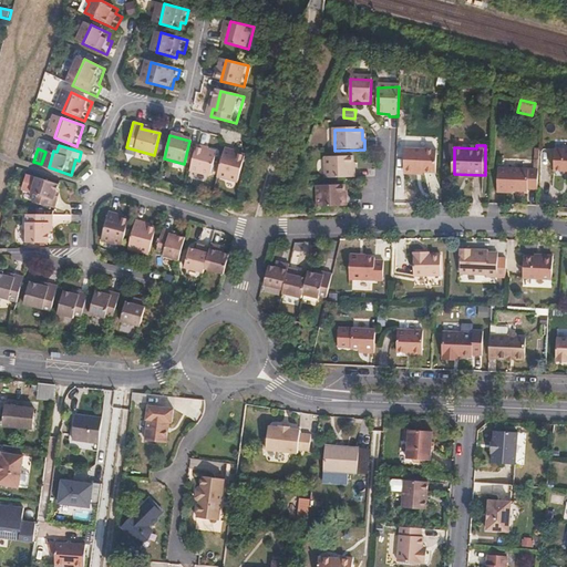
[(195,148),(189,171),(209,176),(216,153),(195,148)]
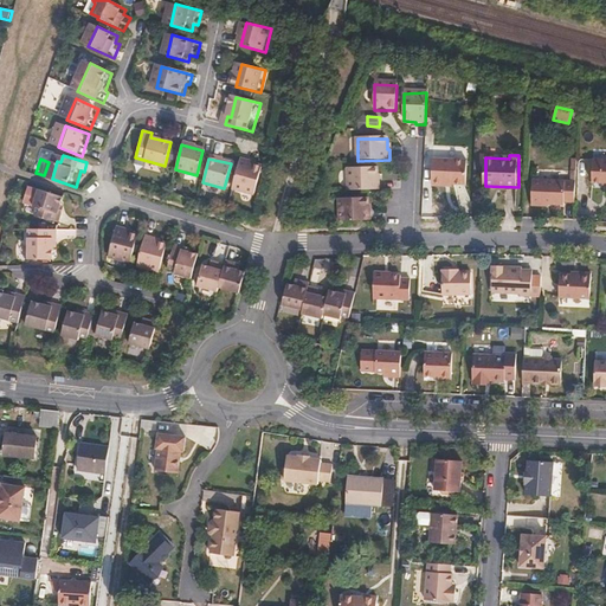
[(250,161),(239,159),(232,188),(253,193),(260,166),(250,163),(250,161)]
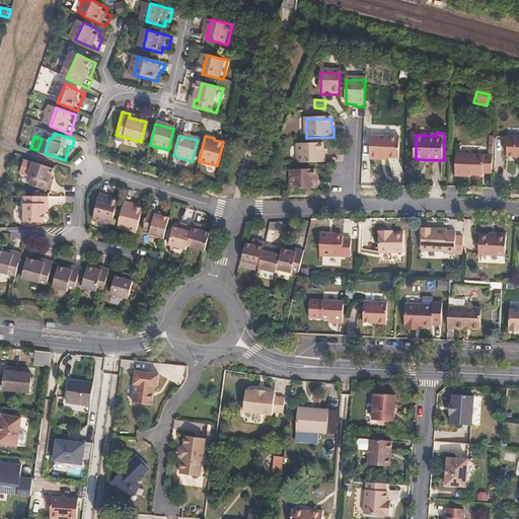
[(399,139),(370,137),(369,157),(399,158),(399,139)]
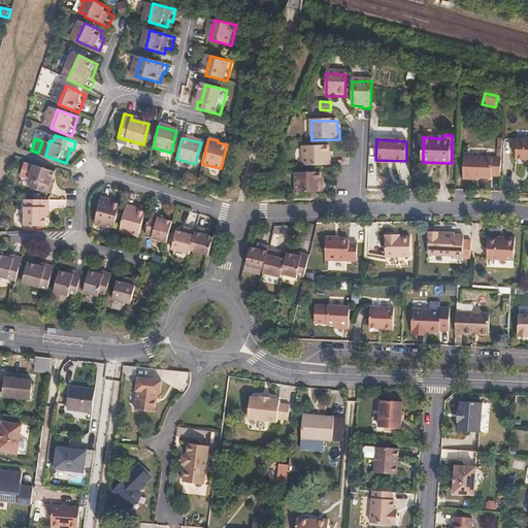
[(527,139),(517,139),(517,160),(527,159),(527,139)]
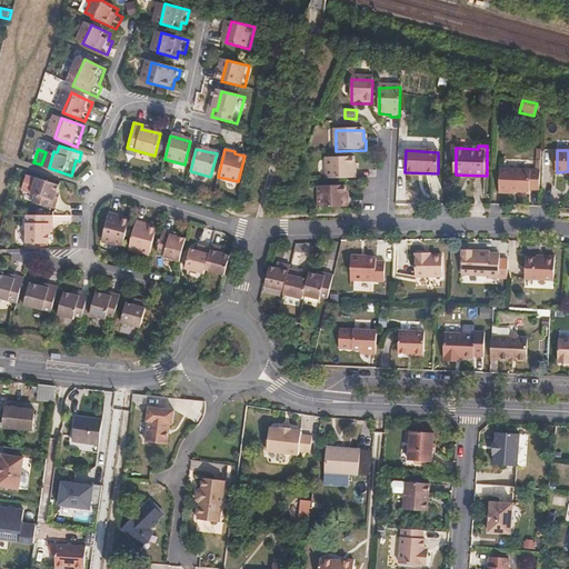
[(328,159),(328,180),(358,179),(358,168),(356,168),(356,158),(328,159)]
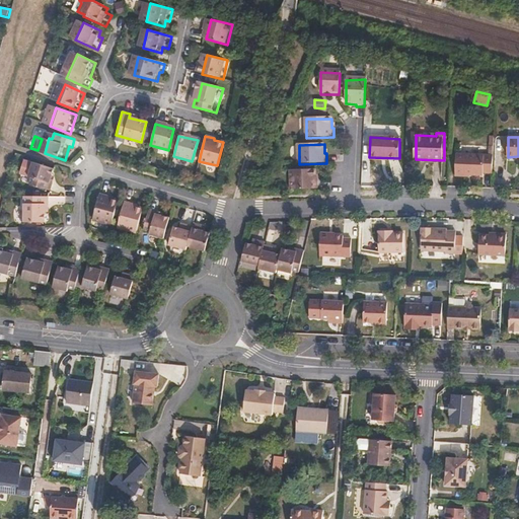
[(484,173),(493,173),(493,155),(456,153),(455,173),(484,174),(484,173)]
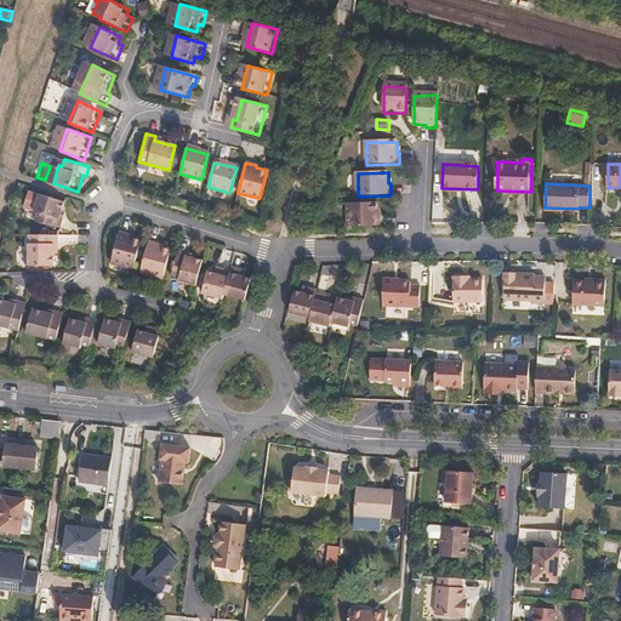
[(73,204),(39,194),(34,211),(47,215),(45,226),(69,233),(73,223),(68,222),(73,204)]
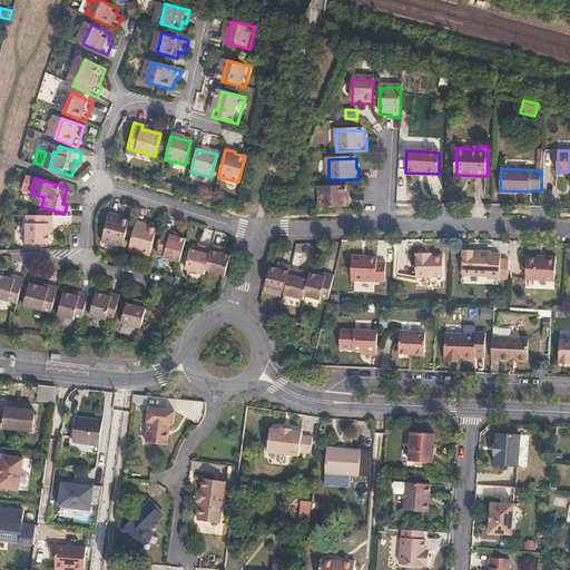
[(321,187),(322,208),(351,207),(351,197),(347,197),(347,187),(321,187)]
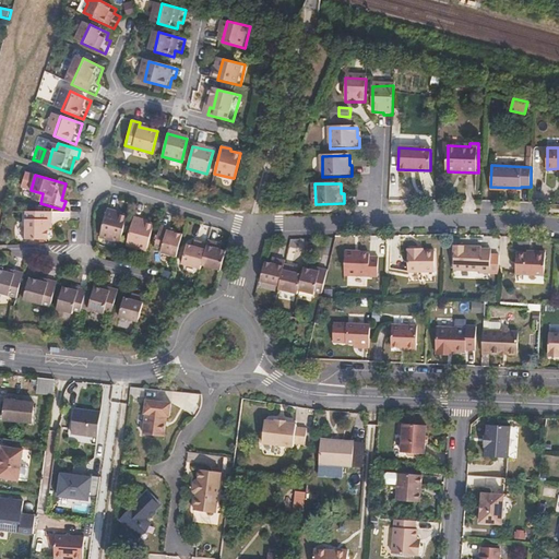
[(116,213),(110,211),(107,210),(99,239),(120,244),(126,218),(116,215),(116,213)]
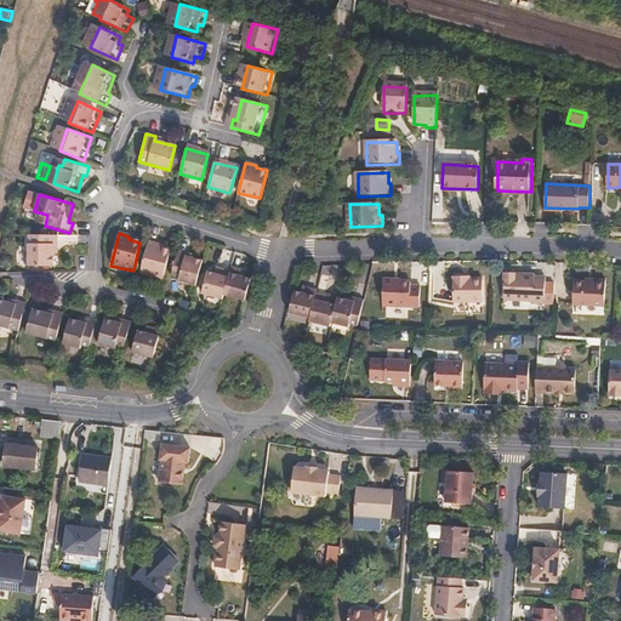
[(38,240),(38,272),(64,271),(63,249),(67,249),(66,239),(38,240)]
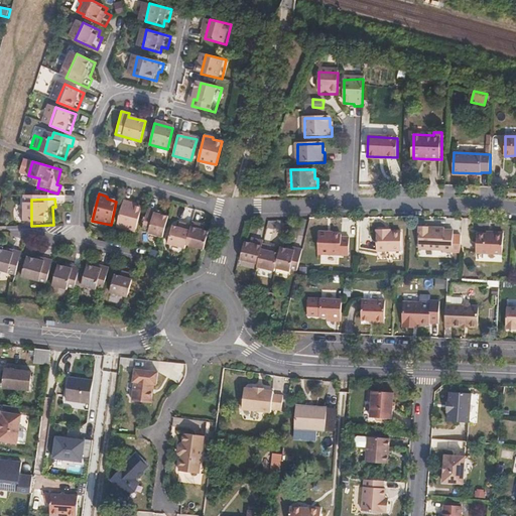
[(135,232),(141,209),(131,207),(132,204),(123,202),(116,227),(135,232)]
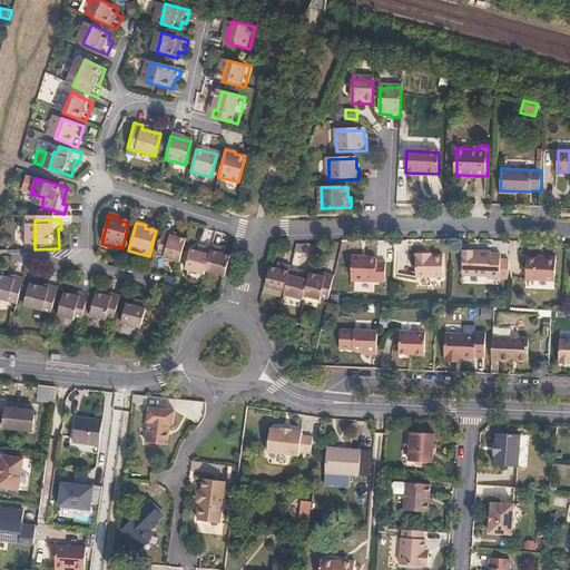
[(180,263),(186,239),(170,236),(172,232),(163,231),(157,254),(164,255),(164,258),(180,263)]
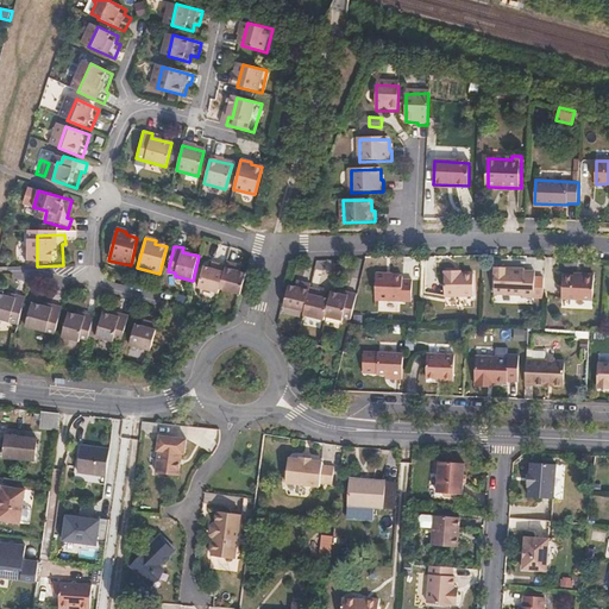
[(242,264),(228,259),(226,265),(220,288),(242,294),(248,272),(240,270),(242,264)]
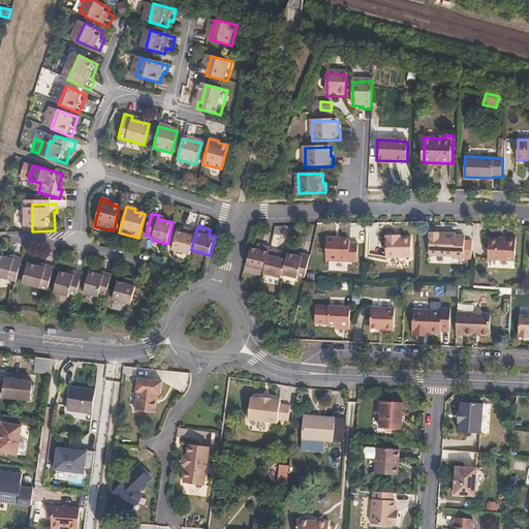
[(191,250),(196,230),(184,227),(182,232),(177,231),(172,249),(190,254),(191,250)]
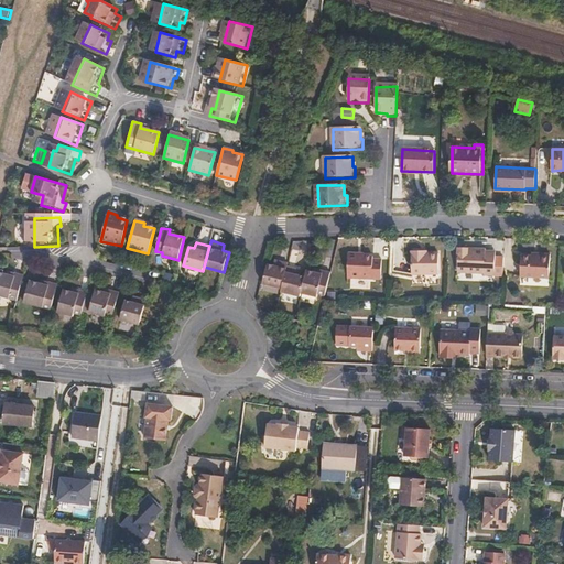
[(485,252),(483,249),(475,248),(472,252),(468,251),(468,248),(458,247),(457,272),(483,274),(484,277),(494,277),(494,255),(485,255),(485,252)]
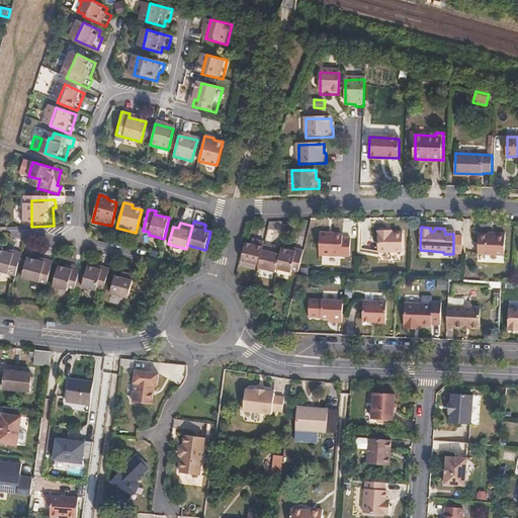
[(389,232),(389,229),(378,229),(377,250),(403,251),(403,232),(389,232)]
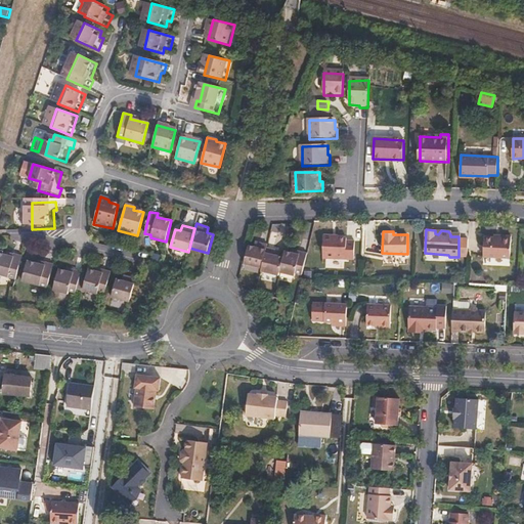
[(322,259),(354,260),(355,242),(348,242),(347,238),(333,237),(333,235),(324,235),(322,259)]
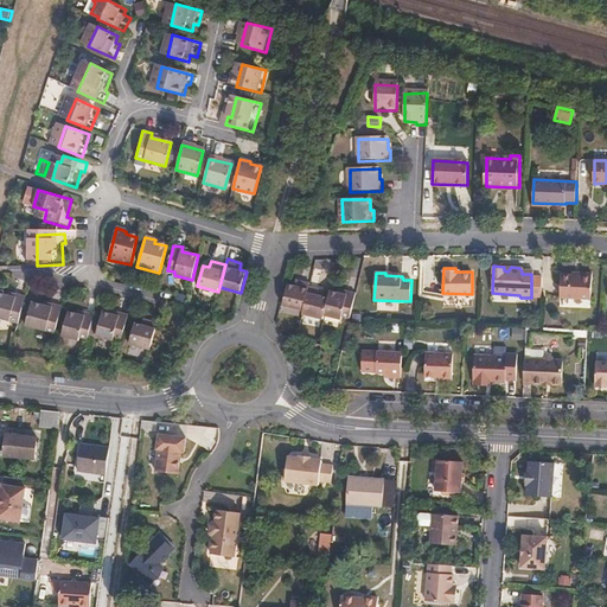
[(560,299),(592,300),(592,274),(581,274),(581,276),(560,276),(560,299)]
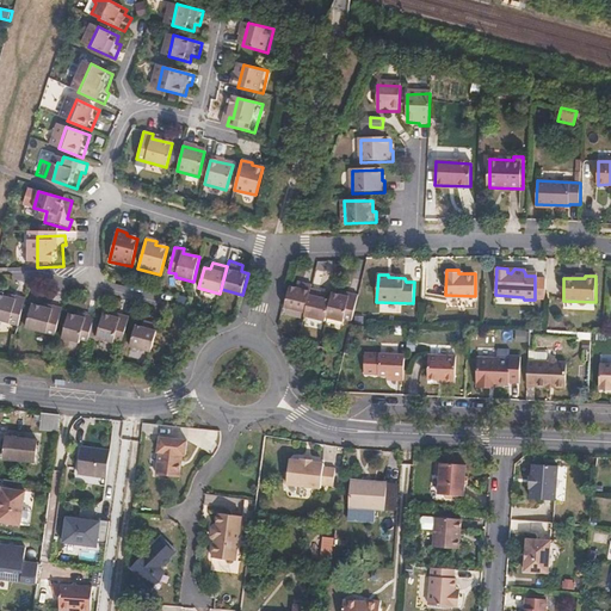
[(288,284),(284,307),(306,312),(312,288),(313,284),(298,281),(297,287),(288,284)]
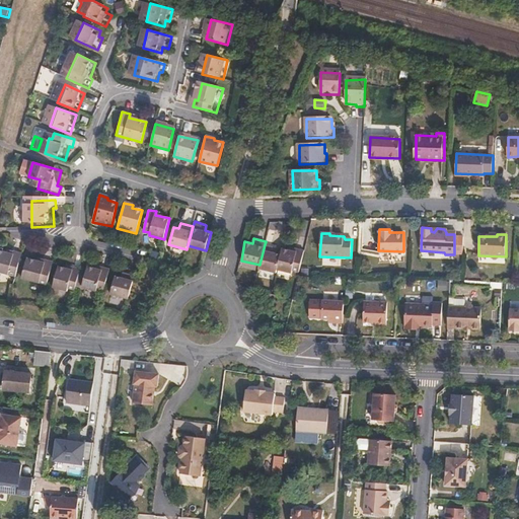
[(258,268),(277,273),(278,270),(282,253),(277,252),(278,247),(265,244),(260,265),(258,268)]
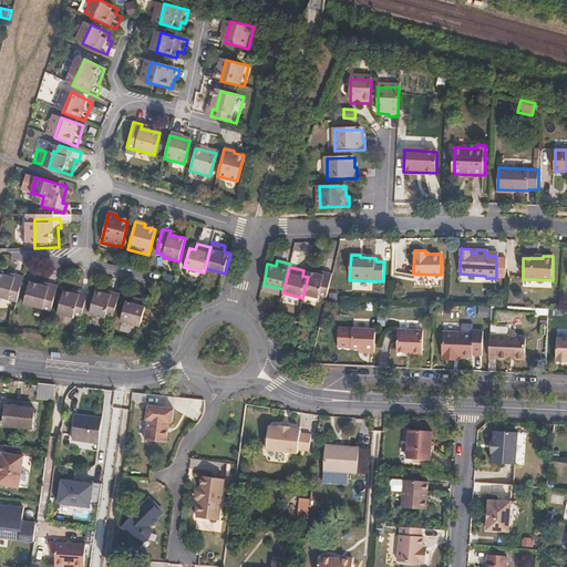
[(303,295),(321,299),(321,296),(327,297),(332,272),(325,271),(325,274),(309,270),(308,277),(303,295)]
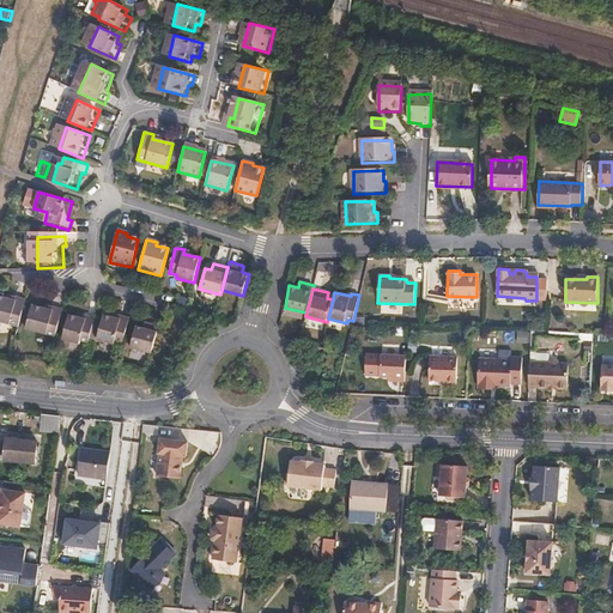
[(0,325),(17,329),(24,303),(14,301),(14,303),(0,298),(0,325)]
